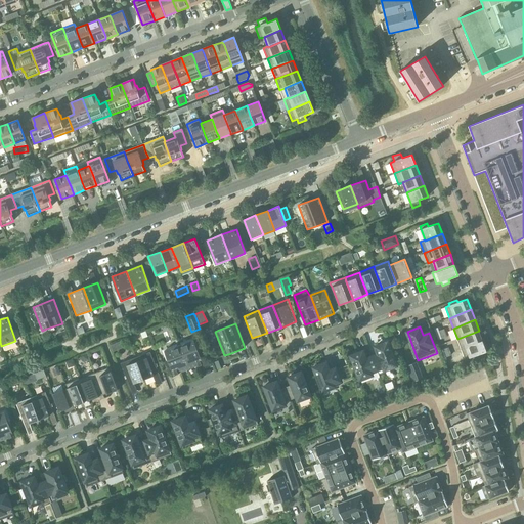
[(483,341),(479,331),(457,339),(461,349),(483,341)]
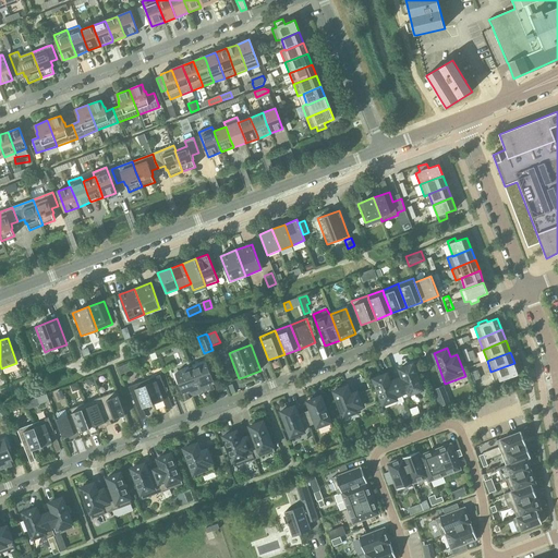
[(206,362),(191,367),(201,393),(216,387),(206,362)]
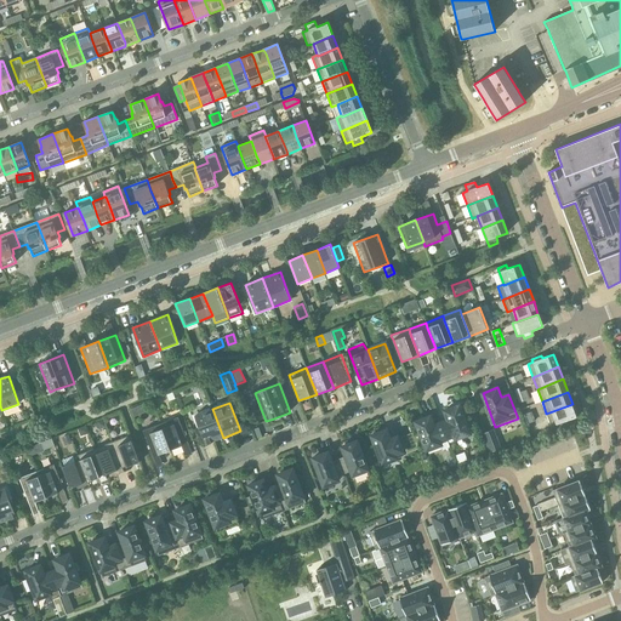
[(577,416),(573,404),(546,414),(551,426),(557,425),(558,427),(567,423),(567,421),(577,416)]
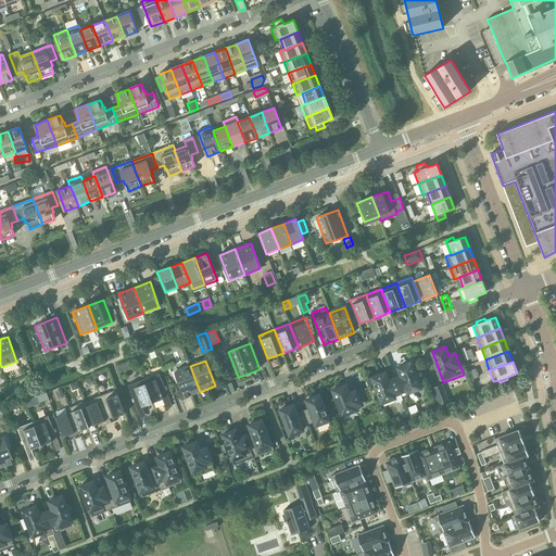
[(395,379),(400,392),(406,390),(407,393),(421,388),(412,363),(397,368),(401,377),(395,379)]
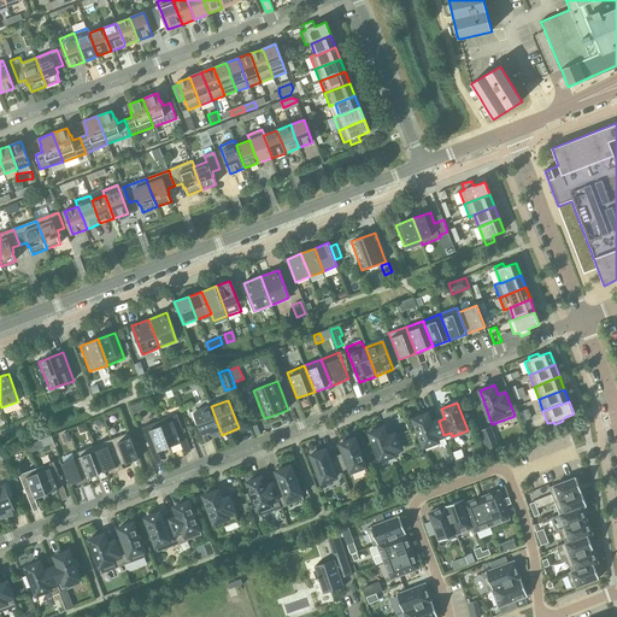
[(222,435),(211,406),(194,413),(205,441),(222,435)]
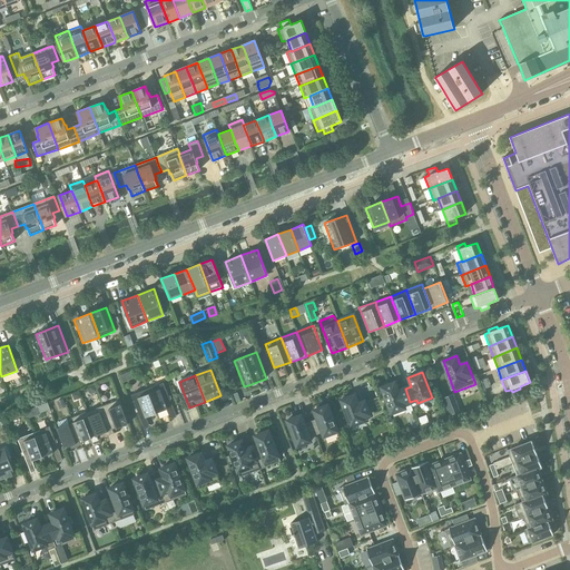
[(133,379),(121,384),(125,391),(136,385),(133,379)]
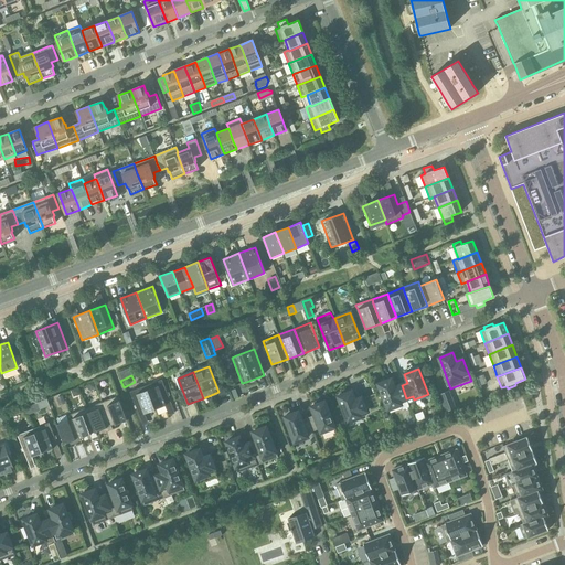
[(406,398),(402,385),(395,387),(392,379),(379,384),(387,409),(402,405),(403,409),(409,407),(406,398)]
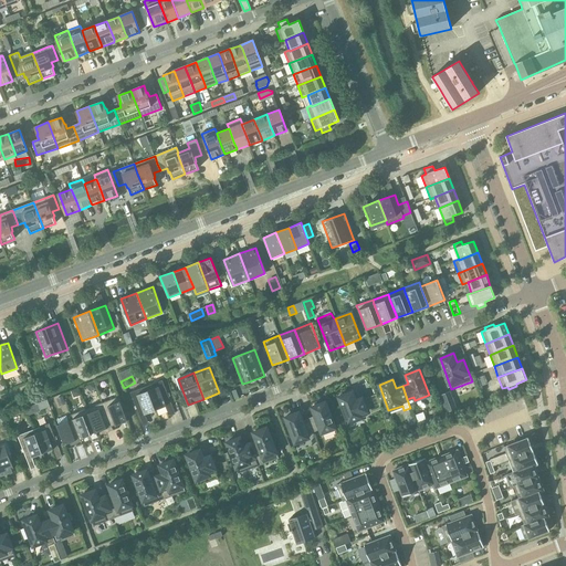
[(163,380),(146,386),(156,410),(171,404),(163,380)]
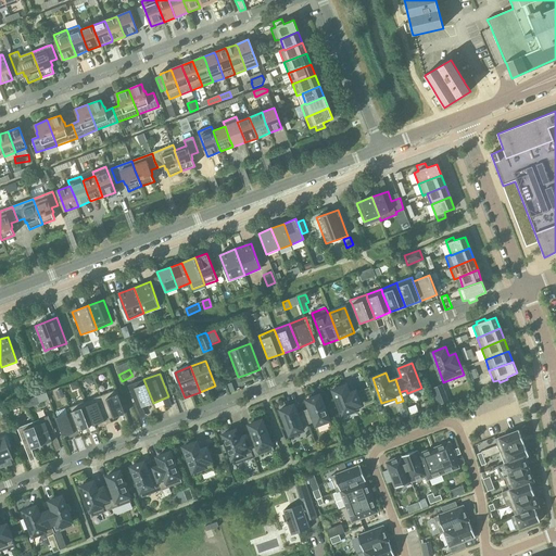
[(137,408),(153,403),(143,379),(128,386),(137,408)]
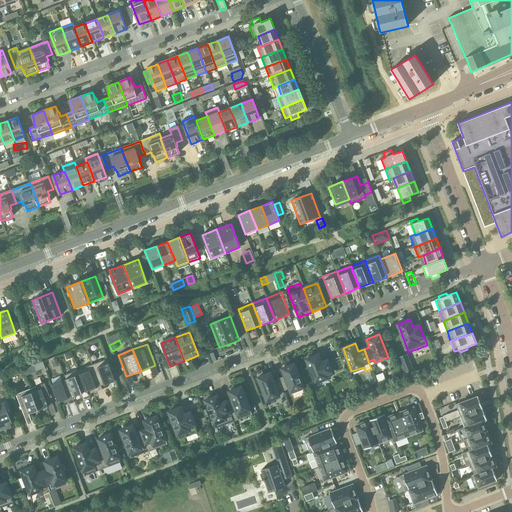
[(328,360),(321,362),(318,354),(306,359),(309,366),(315,383),(334,376),(328,360)]
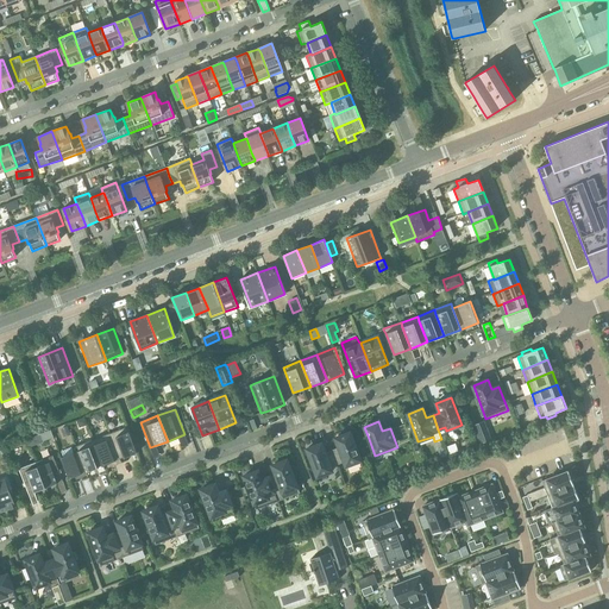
[(127,427),(110,433),(120,459),(137,453),(127,427)]
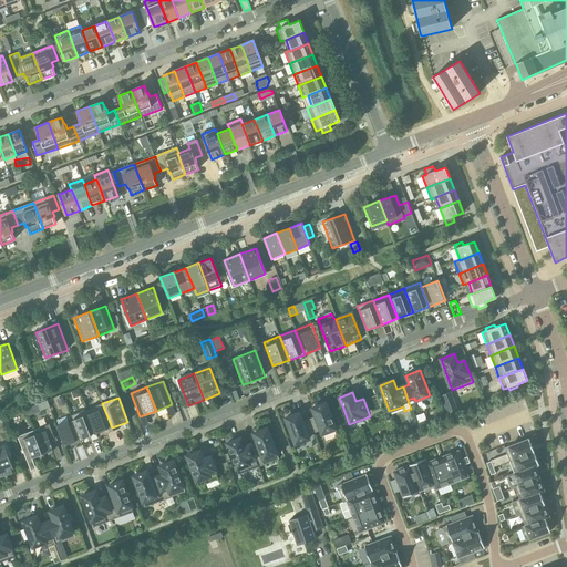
[(48,401),(38,404),(40,412),(50,409),(48,401)]
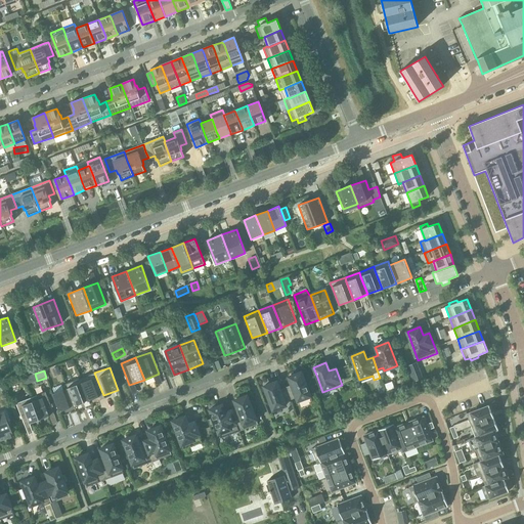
[(419,372),(409,375),(412,382),(422,378),(419,372)]
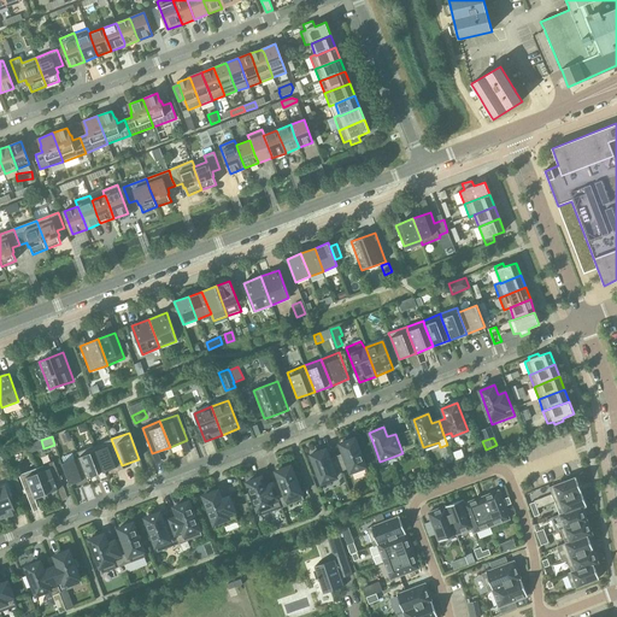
[(105,471),(122,465),(111,439),(94,446),(105,471)]
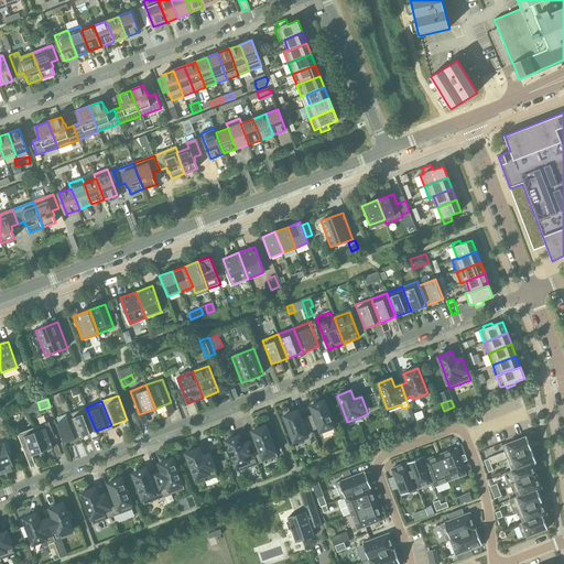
[(307,416),(313,431),(320,429),(322,434),(335,429),(324,401),(311,405),(314,414),(307,416)]
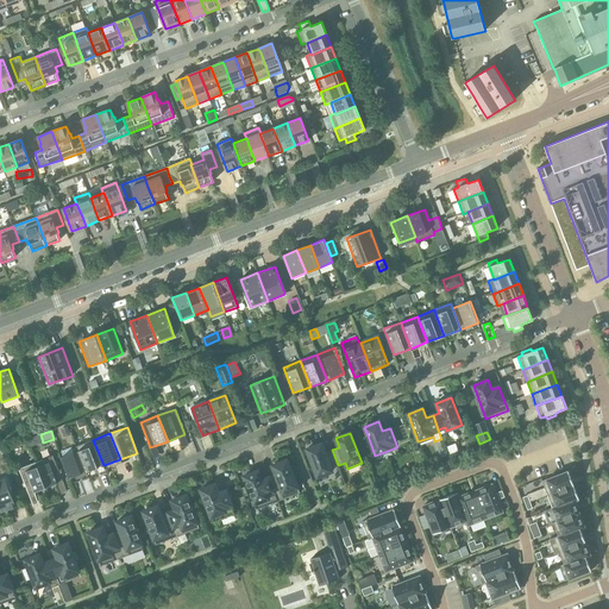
[(87,472),(104,465),(93,440),(76,446),(79,451),(87,472)]
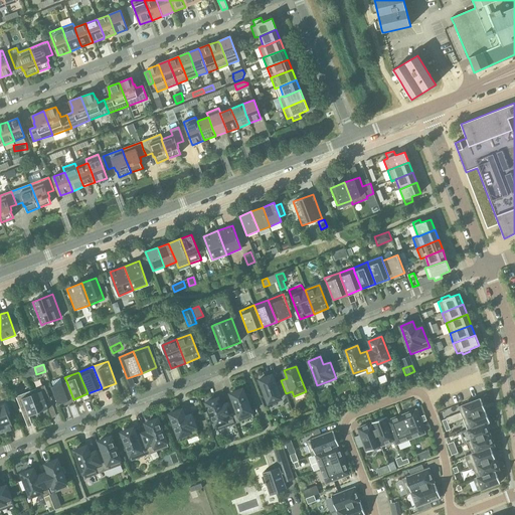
[(280,395),(286,393),(281,380),(275,383),(272,375),(260,380),(269,403),(281,398),(280,395)]
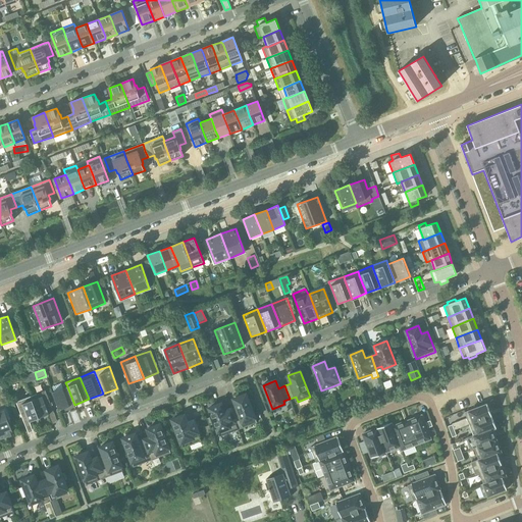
[(59,410),(74,405),(67,386),(53,393),(59,410)]
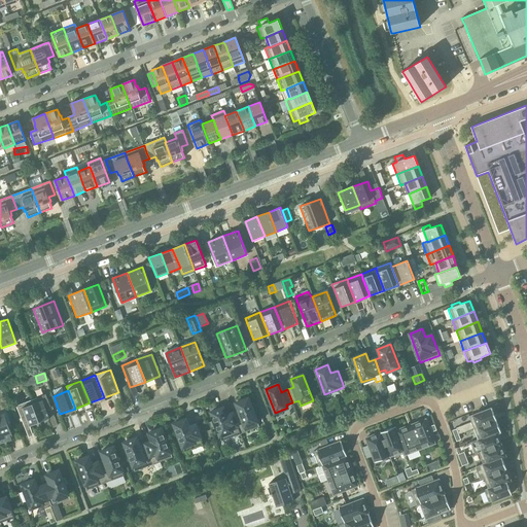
[(46,394),(31,399),(39,422),(55,416),(46,394)]
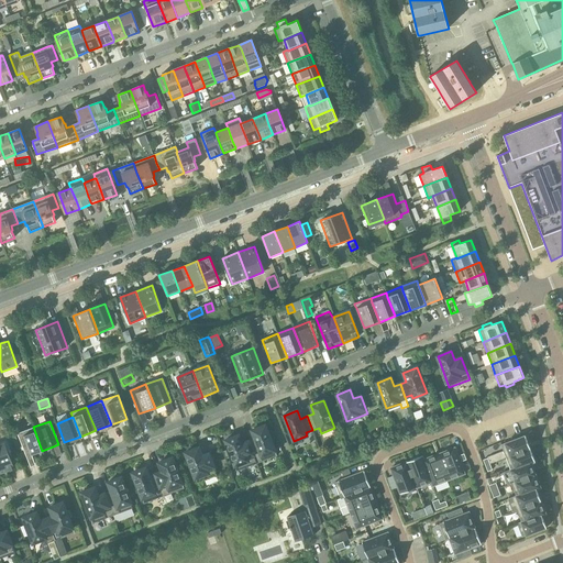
[(249,441),(257,463),(277,456),(265,426),(252,430),(255,439),(249,441)]
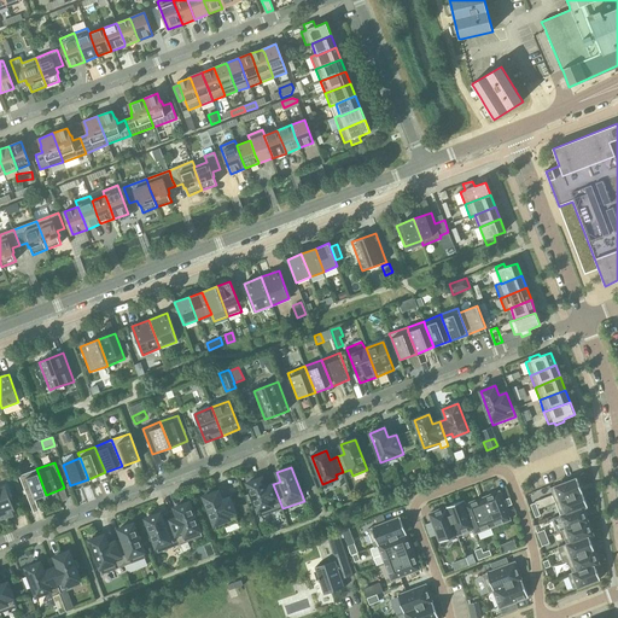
[(36,468),(19,476),(29,501),(46,495),(36,468)]
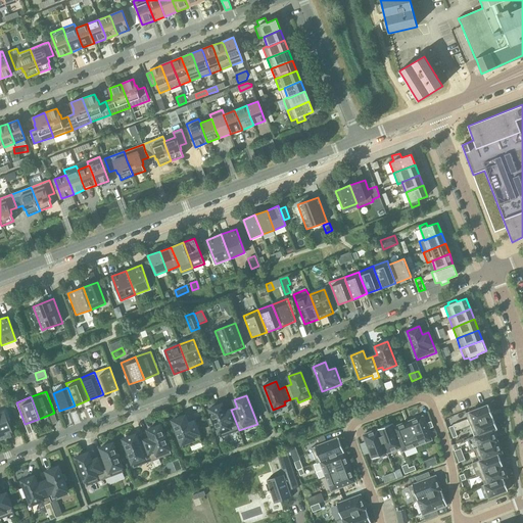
[(209,409),(210,412),(220,437),(239,430),(231,410),(225,413),(222,405),(209,409)]
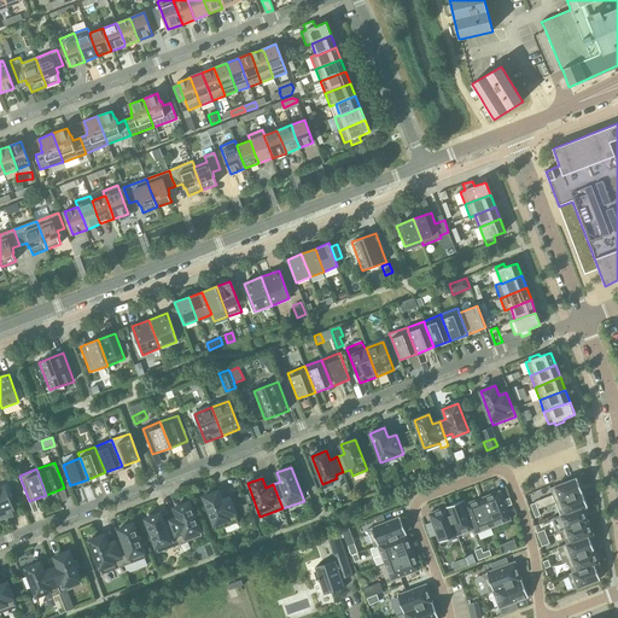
[(555,502),(582,493),(577,478),(549,489),(555,502)]
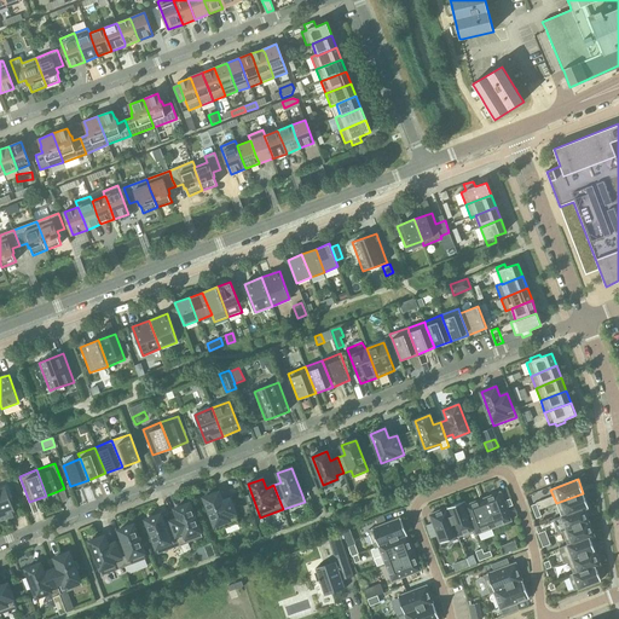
[(6,487),(0,489),(0,520),(16,515),(6,487)]
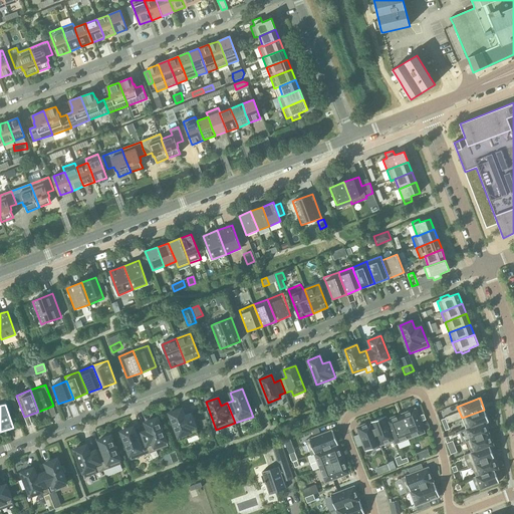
[(185,417),(182,409),(170,414),(171,418),(180,442),(199,434),(191,414),(185,417)]
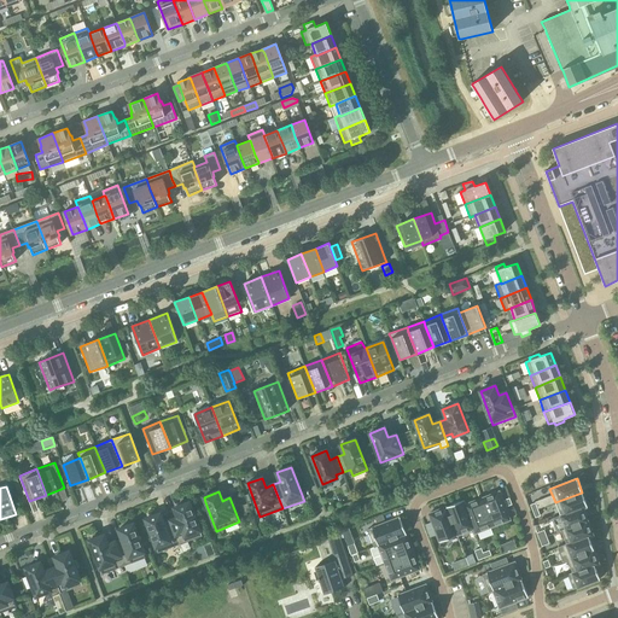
[(482,499),(493,526),(511,520),(500,491),(482,499)]
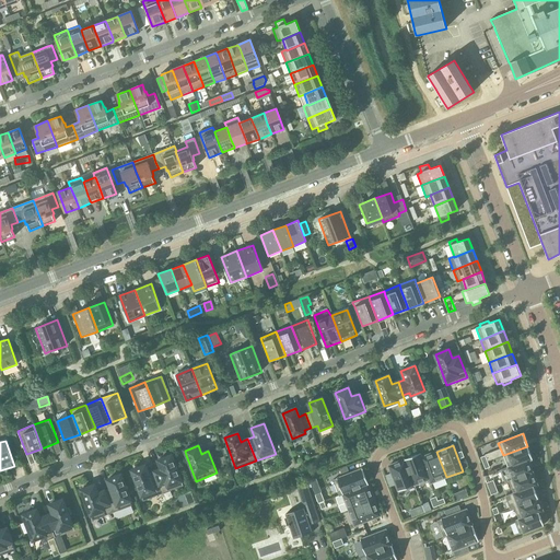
[(503,455),(508,467),(528,459),(528,461),(533,458),(527,446),(503,455)]
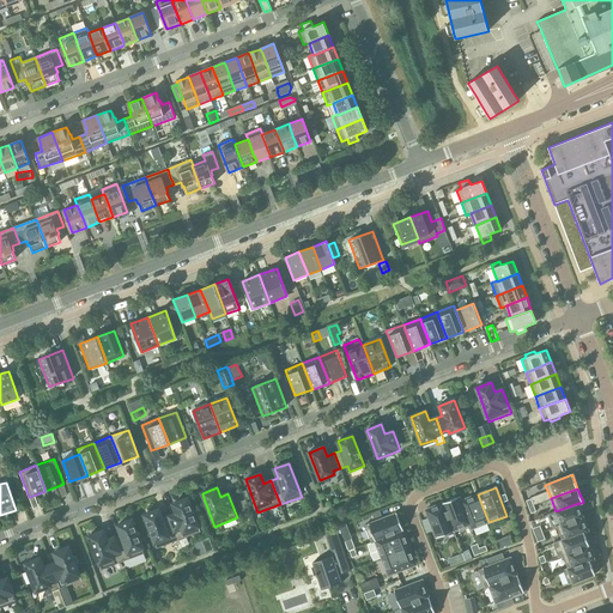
[(489,522),(478,495),(461,501),(471,525),(469,526),(471,529),(489,522)]
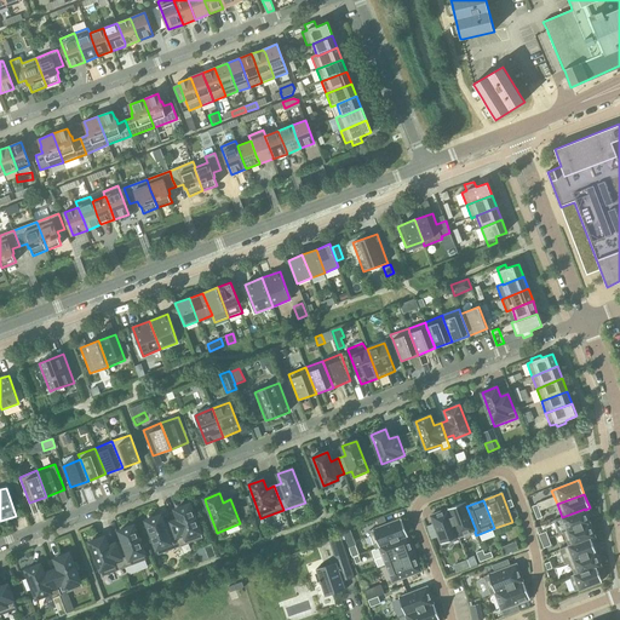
[(448,509),(459,538),(475,532),(476,530),(466,506),(465,503),(448,509)]
